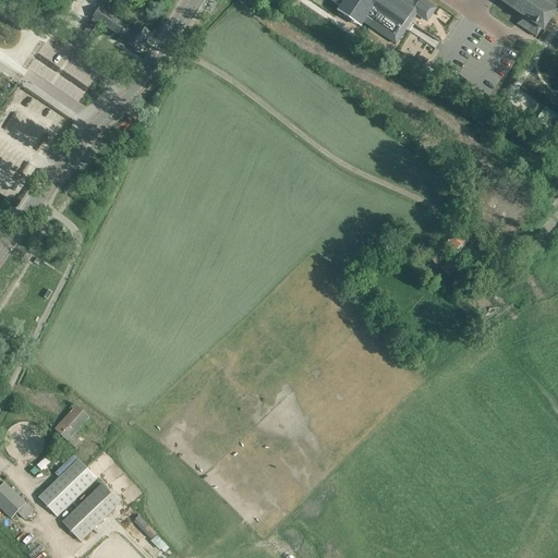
[(330,0),(341,7),(340,8),(340,9),(351,16),(362,24),(363,23),(363,22),(378,33),(396,45),(408,28),(417,12),(422,14),(425,17),(427,13),(431,9),(423,3),(417,0),(413,0),(414,0),(413,2),(410,0),(330,0)]
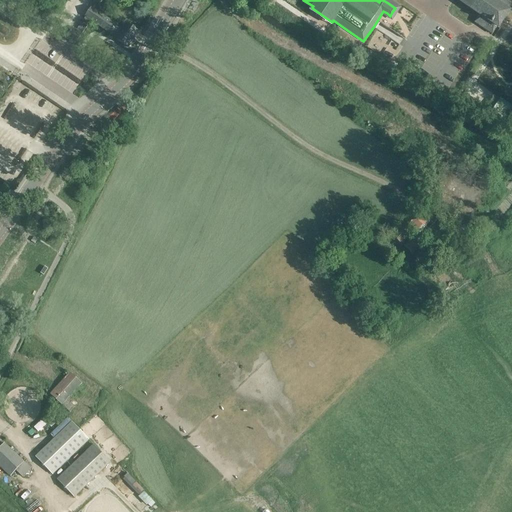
[(457,0),(480,15),(475,22),(492,34),(497,27),(498,28),(509,12),(508,11),(511,5),(511,2),(508,0),(457,0)]
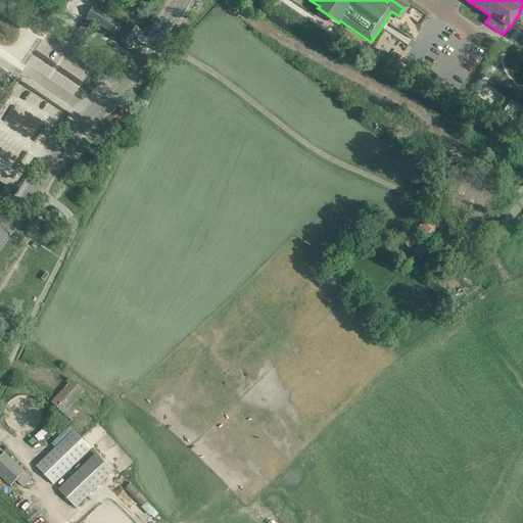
[(120,39),(119,41),(131,49),(142,33),(130,24),(126,30),(93,7),(87,16),(88,17),(77,34),(73,31),(69,36),(79,43),(93,20),(120,39)]
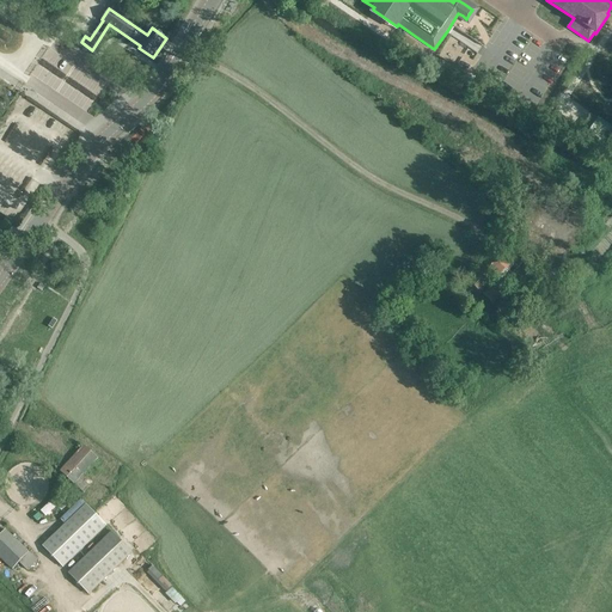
[(500,80),(493,91),(513,104),(520,95),(500,80)]
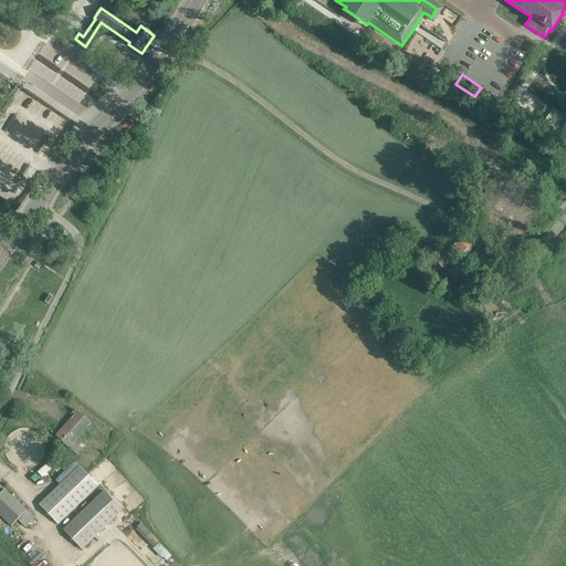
[(526,118),(530,114),(515,104),(513,108),(507,115),(522,125),(526,118)]
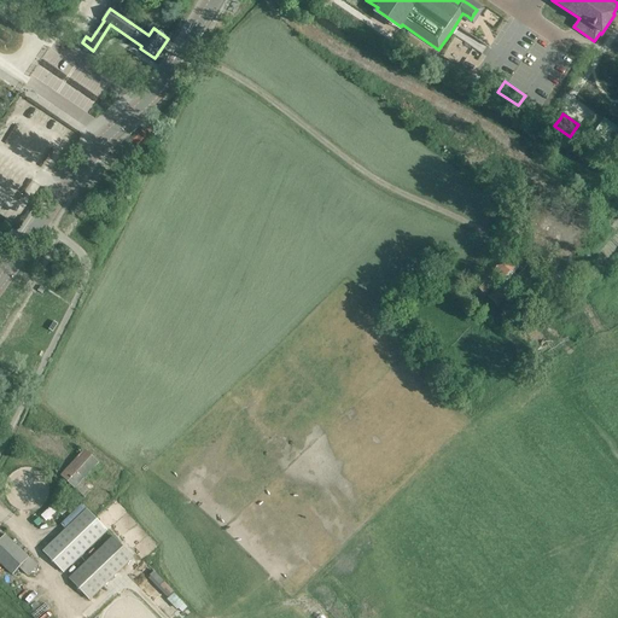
[(617,128),(604,118),(589,141),(605,152),(617,132),(617,128)]
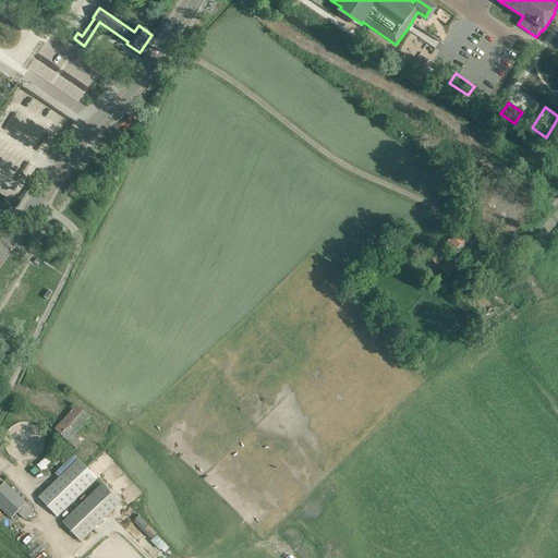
[(514,196),(497,215),(505,221),(522,203),(514,196)]
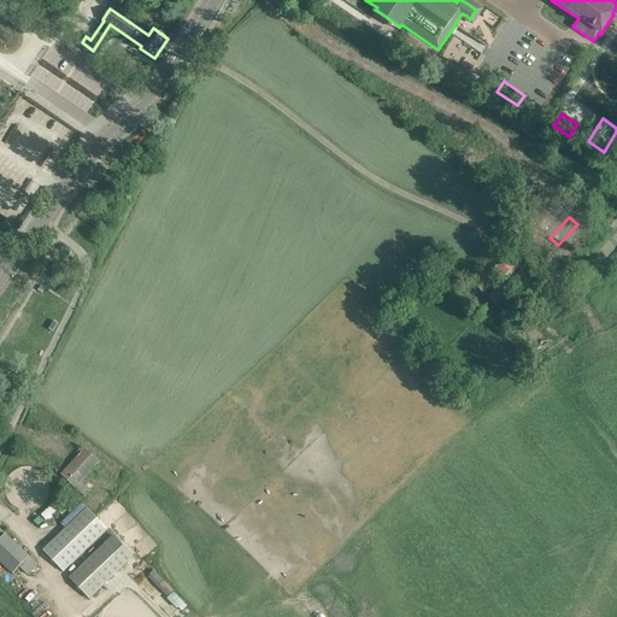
[(517,227),(509,239),(526,251),(534,239),(517,227)]
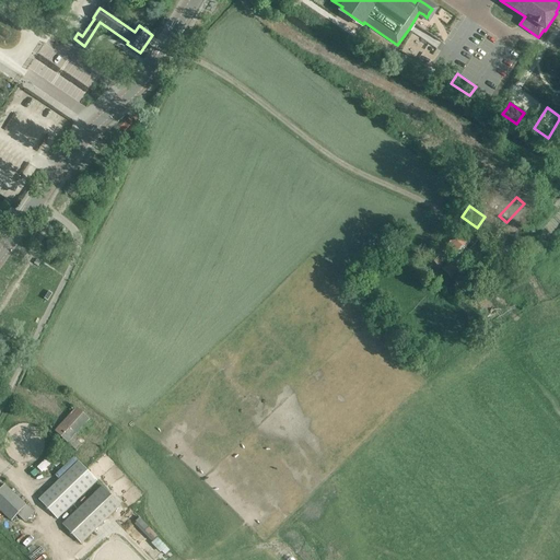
[(453,259),(458,264),(474,244),(454,228),(445,237),(428,258),(439,267),(451,254),(455,257),(453,259)]
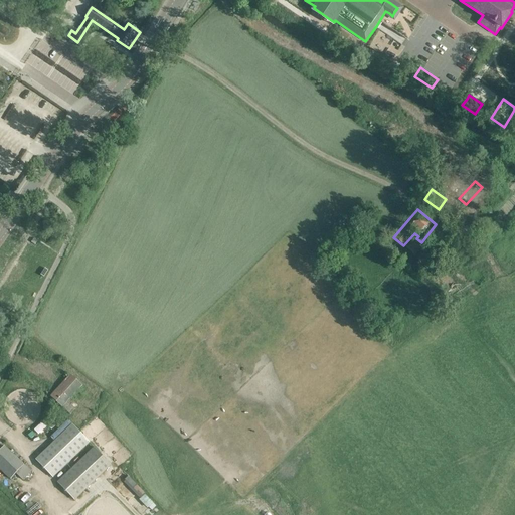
[(491,232),(480,222),(474,230),(485,240),(491,232)]
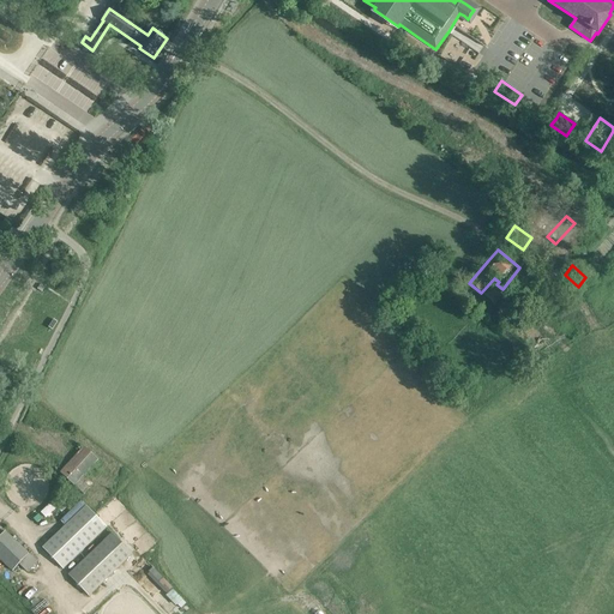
[(485,295),(494,305),(503,296),(493,287),(485,295)]
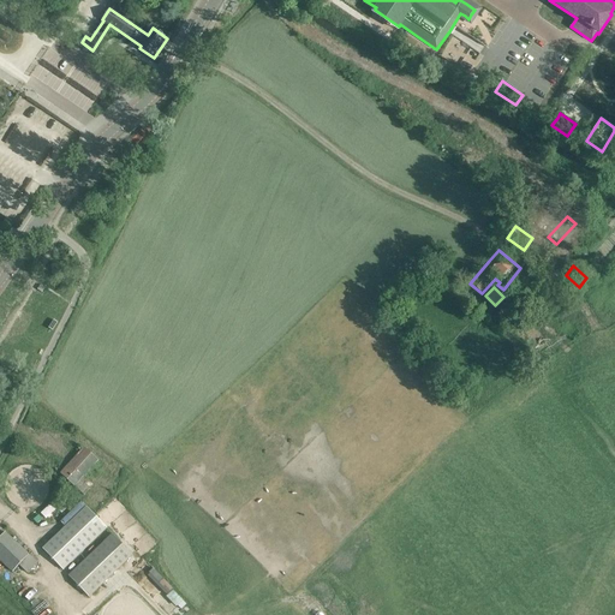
[(549,320),(541,312),(533,323),(542,329),(549,320)]
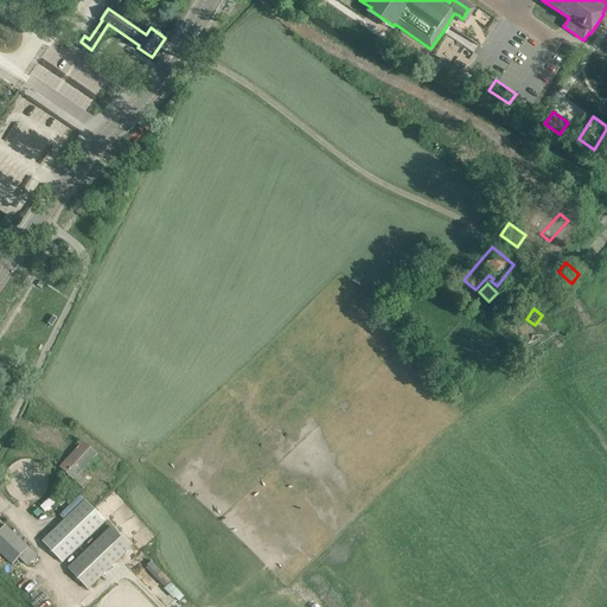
[(83,441),(68,458),(59,467),(83,489),(101,470),(91,461),(97,455),(83,441)]
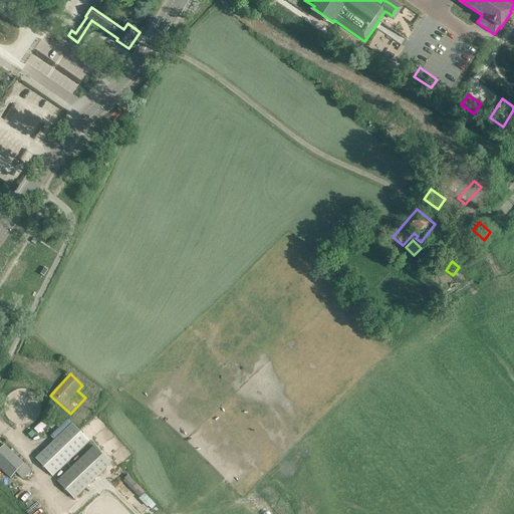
[(46,416),(34,429),(39,434),(51,421),(46,416)]
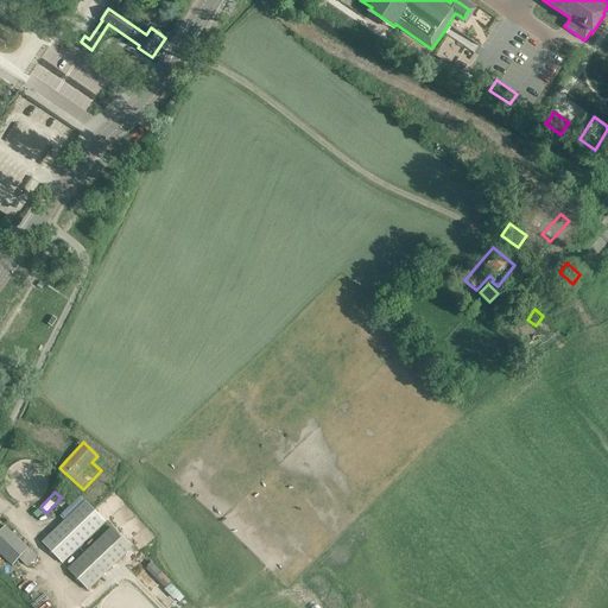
[(86,501),(42,543),(62,564),(106,523),(86,501)]
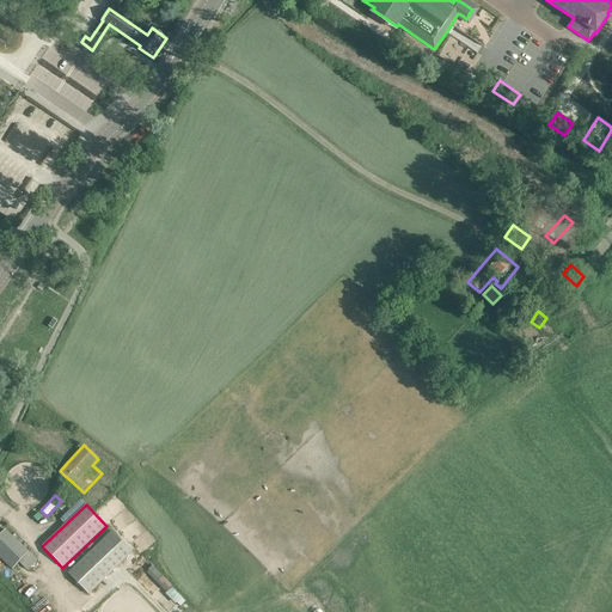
[(0,557),(12,569),(22,560),(30,568),(35,562),(37,563),(38,562),(29,552),(5,530),(0,534),(0,557)]
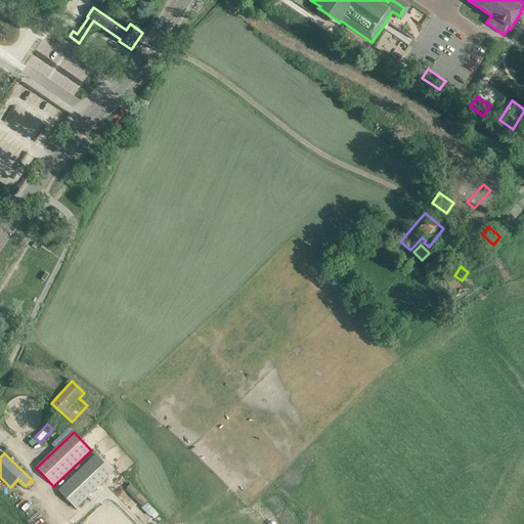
[(95,455),(58,491),(76,509),(113,473),(95,455)]
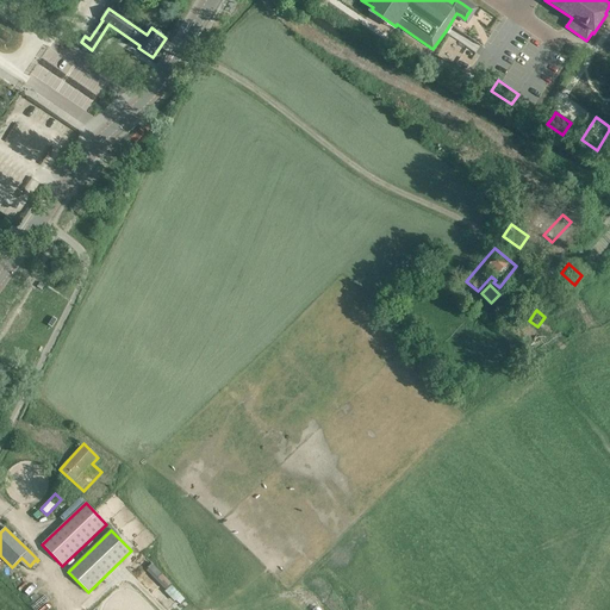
[(153,565),(148,570),(167,587),(172,583),(153,565)]
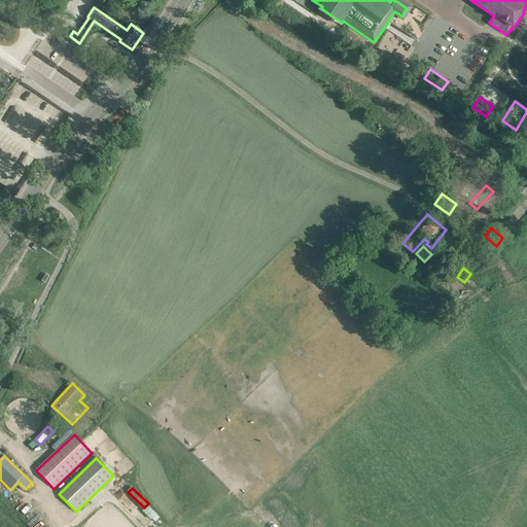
[(147,506),(143,511),(151,520),(156,515),(147,506)]
